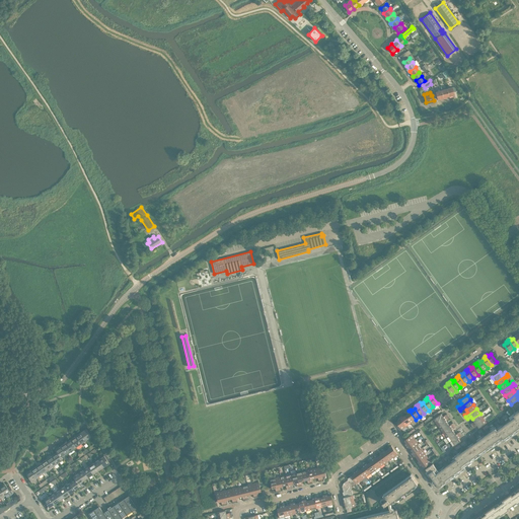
[(416,420),(409,411),(406,412),(408,414),(405,416),(411,423),(416,420)]
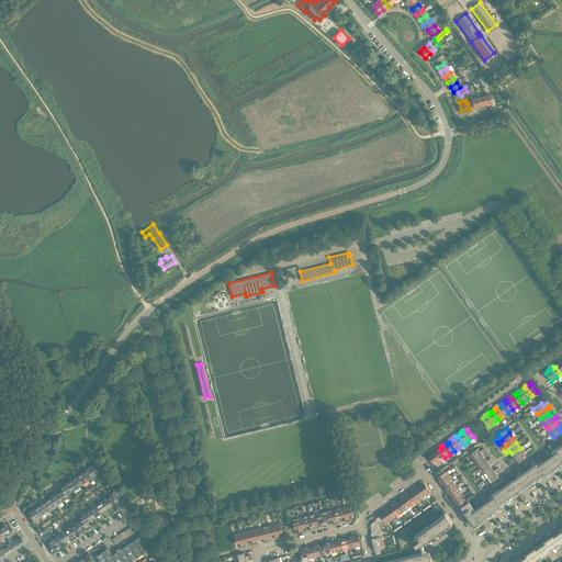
[(480,451),(478,448),(470,454),(473,459),(485,450),(484,448),(480,451)]
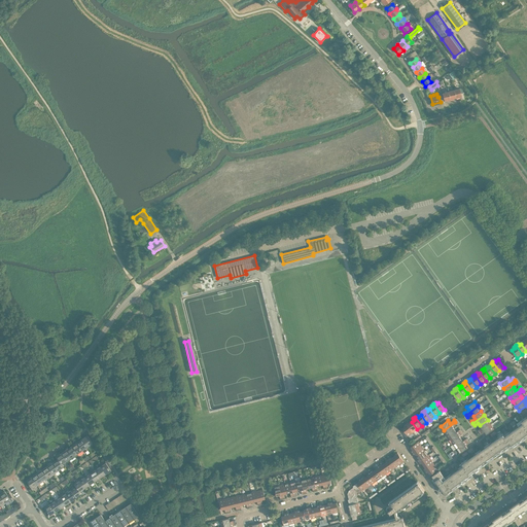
[(479,432),(491,424),(488,420),(480,425),(482,428),(478,430),(479,432)]
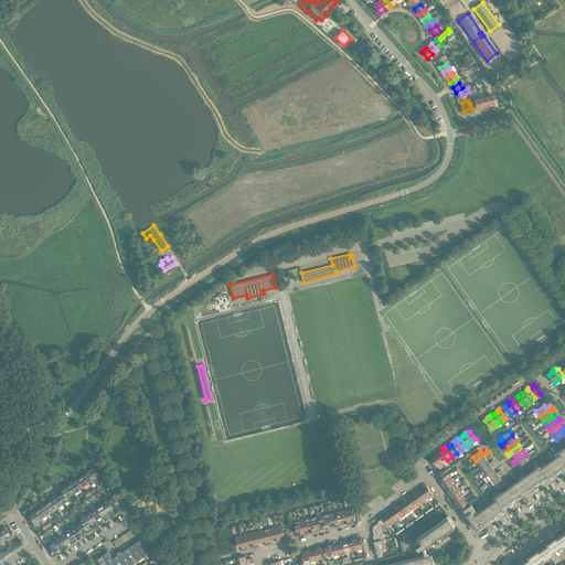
[(437,452),(436,454),(443,464),(447,460),(441,452),(438,454),(437,452)]
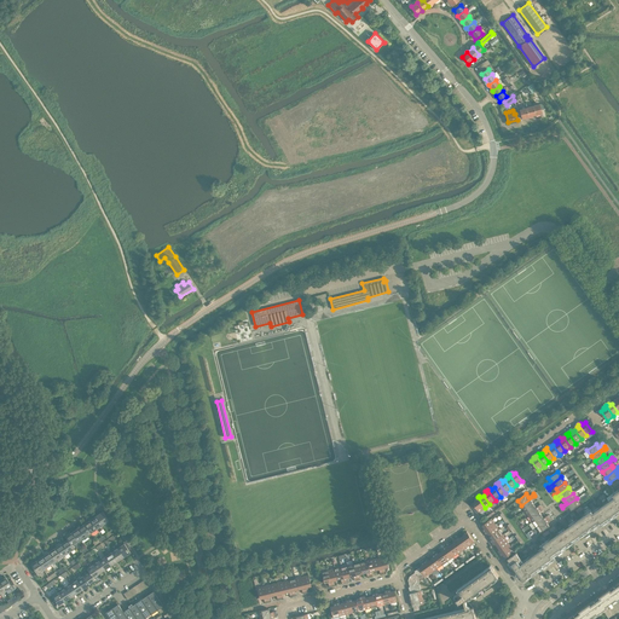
[(534,496),(521,505),(525,512),(534,504),(532,502),(537,498),(534,496)]
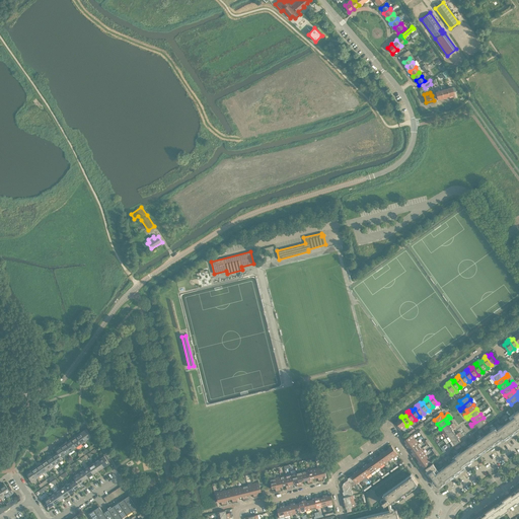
[(401,430),(406,426),(400,417),(398,419),(399,420),(396,422),(401,430)]
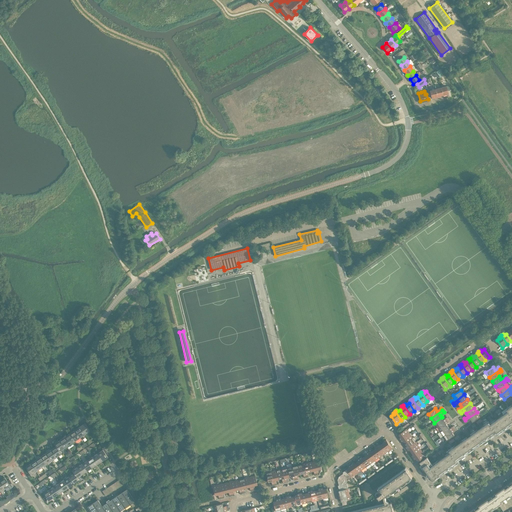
[(508,411),(490,424),(495,431),(496,433),(504,427),(505,429),(508,427),(507,426),(511,421),(511,416),(508,411)]
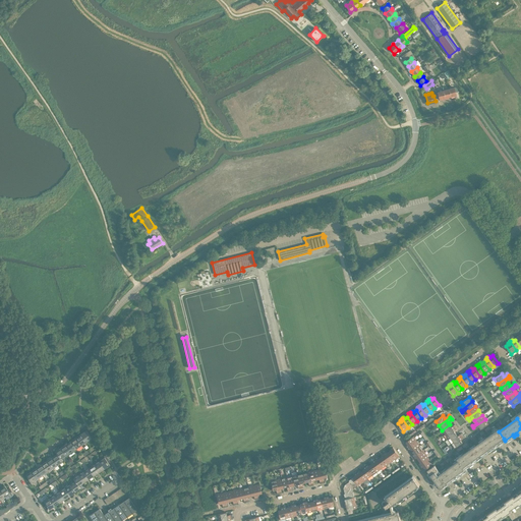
[(485,419),(473,427),(475,429),(479,426),(480,429),(488,424),(485,419)]
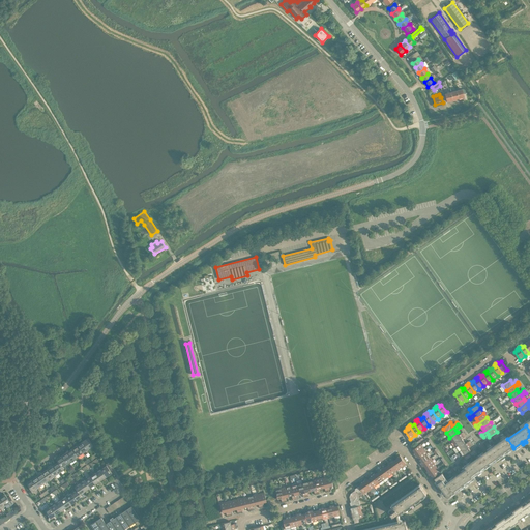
[(459,435),(458,432),(449,438),(452,442),(465,434),(463,432),(459,435)]
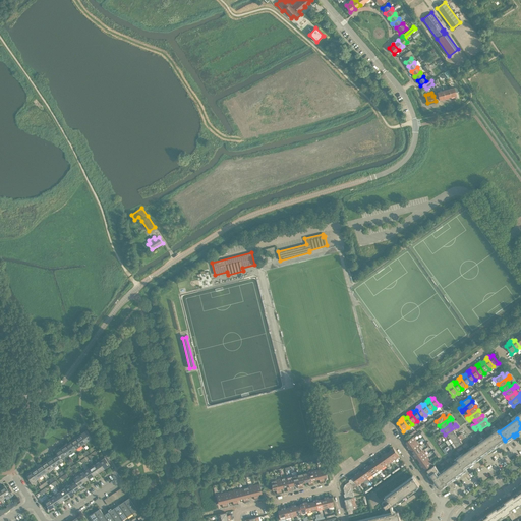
[(456,433),(454,431),(458,428),(457,426),(445,435),(448,439),(456,433)]
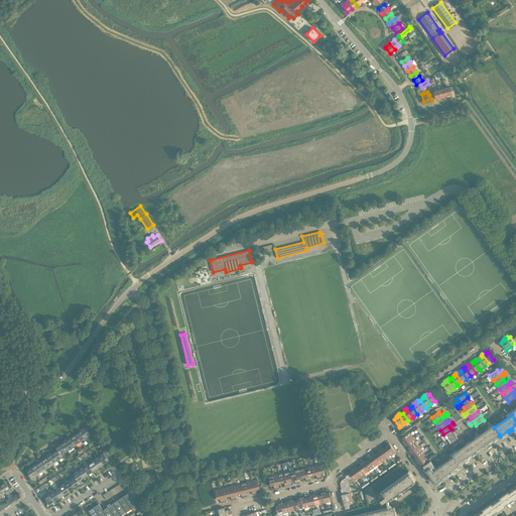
[(493,425),(475,438),(473,439),(479,448),(481,447),(489,441),(490,442),(492,441),(492,439),(499,434),(494,427),(493,425)]
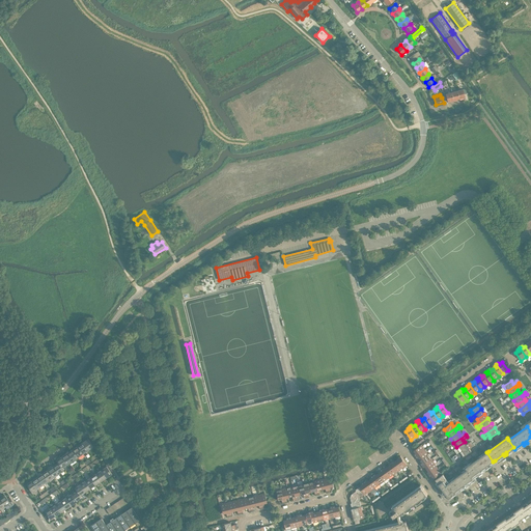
[(88,439),(82,442),(87,450),(88,450),(90,448),(90,449),(93,447),(88,439)]
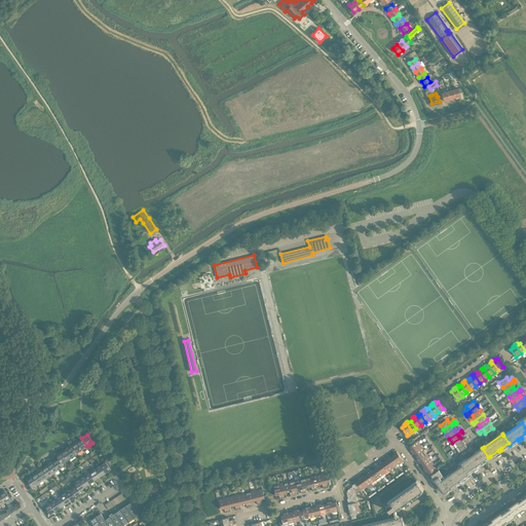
[(81,438),(76,442),(81,449),(82,449),(84,448),(84,449),(87,446),(86,446),(81,438)]
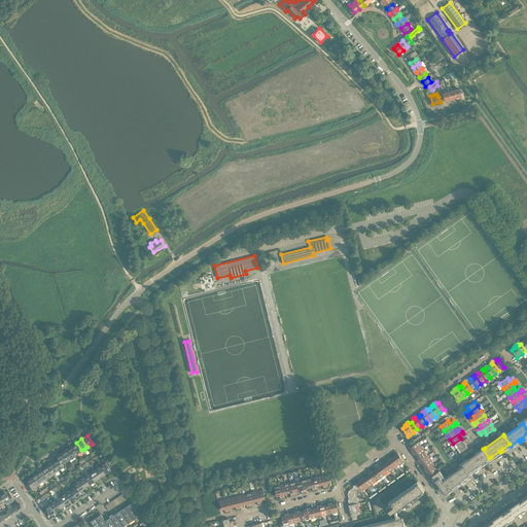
[(456,449),(468,441),(466,438),(463,441),(461,438),(453,444),(456,449)]
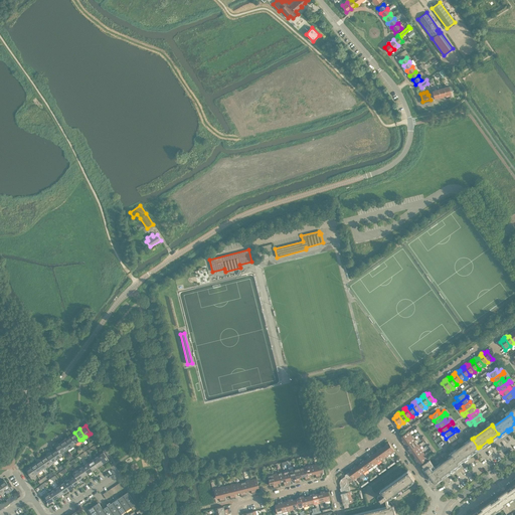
[(458,431),(446,439),(450,443),(457,438),(455,435),(459,433),(458,431)]
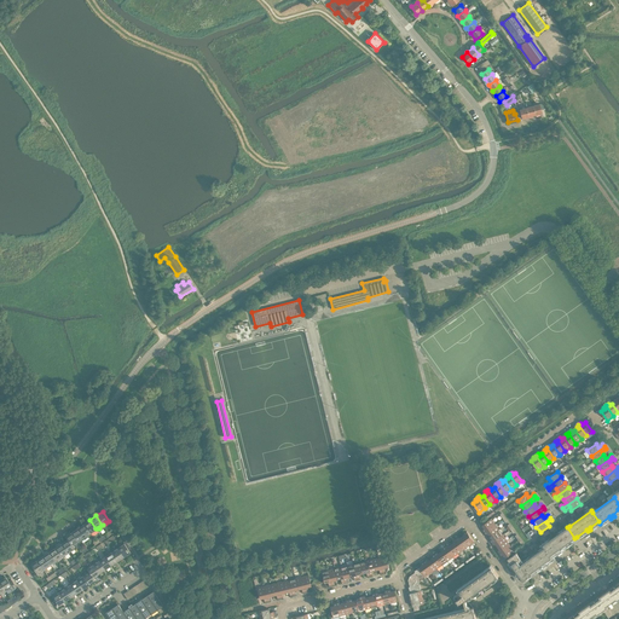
[(491,519),(482,525),(485,528),(482,530),(485,532),(496,524),(491,519)]
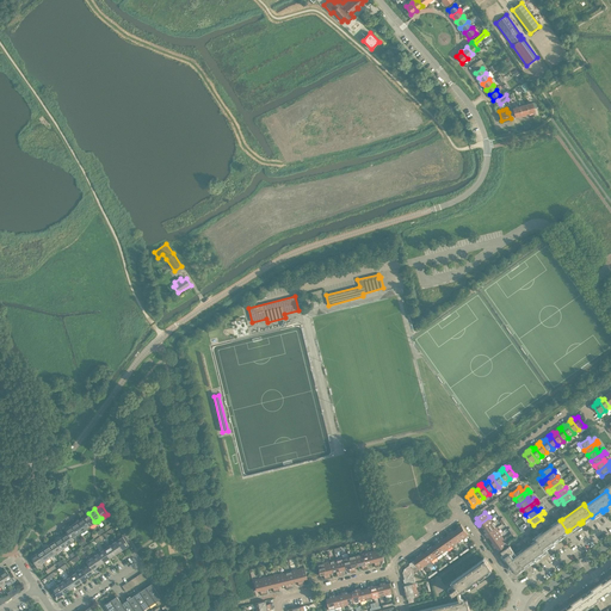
[(88,513),(82,517),(88,526),(90,525),(92,524),(92,525),(96,523),(96,522),(94,522),(88,513)]
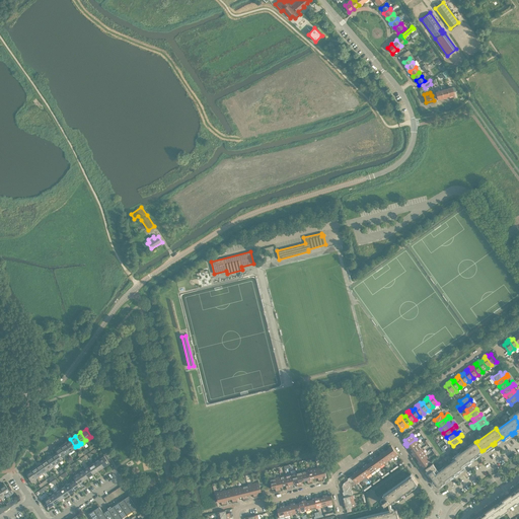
[(70,439),(65,443),(70,450),(71,450),(73,449),(76,447),(76,446),(75,447),(70,439)]
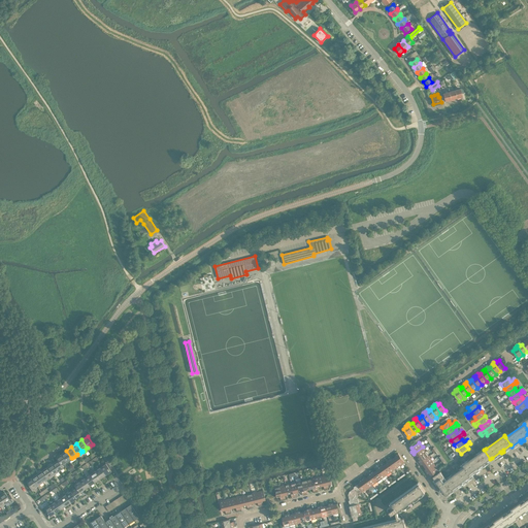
[(423,447),(414,454),(415,456),(417,455),(418,457),(426,452),(423,447)]
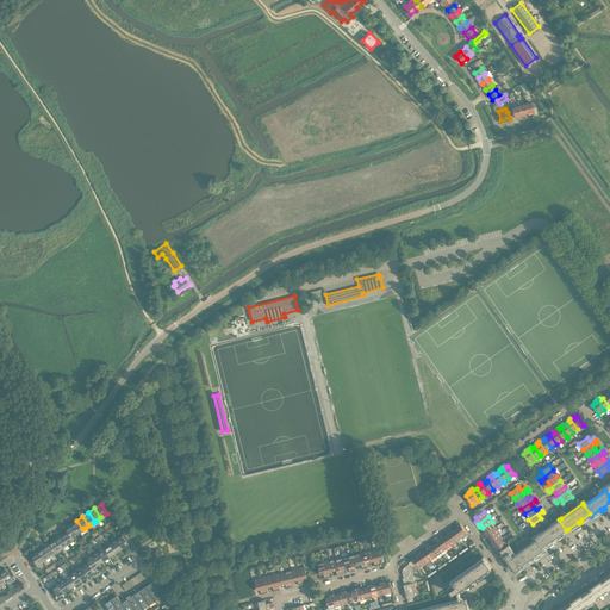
[(559,520),(556,522),(535,537),(536,540),(542,547),(552,541),(553,542),(555,540),(555,539),(564,531),(566,530),(559,520)]
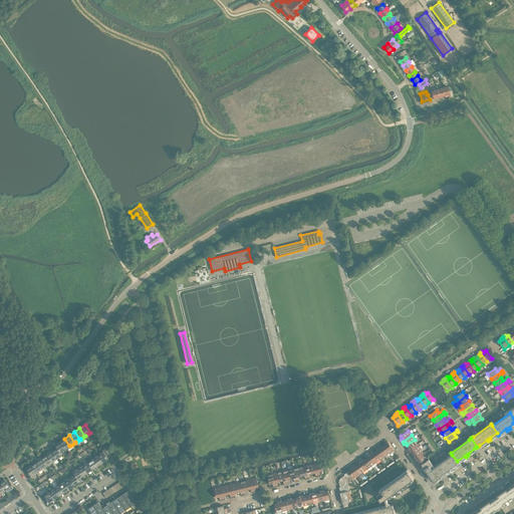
[(64,439),(59,442),(64,449),(65,449),(67,448),(67,449),(70,447),(70,446),(69,446),(64,439)]
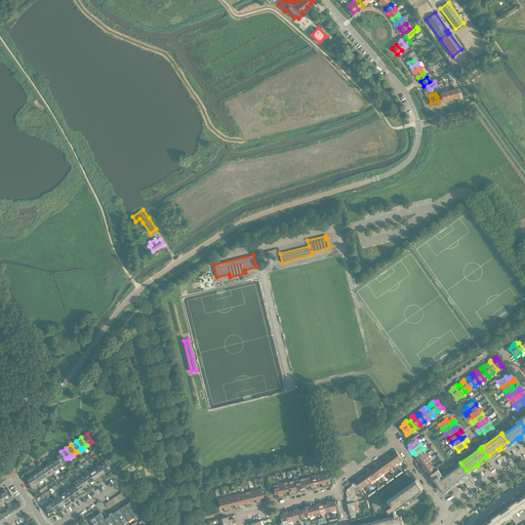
[(423,449),(415,454),(417,457),(416,458),(417,460),(427,453),(423,449)]
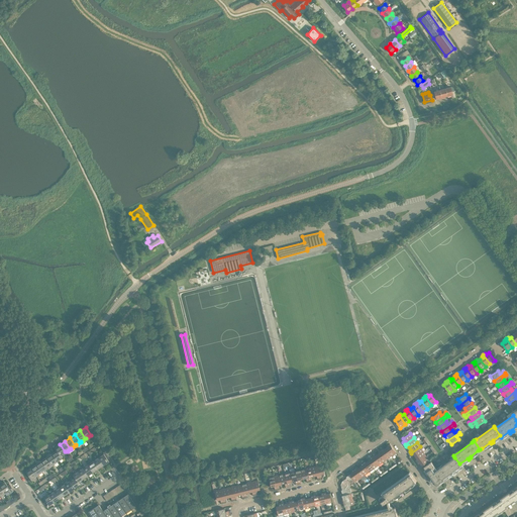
[(397,452),(390,443),(388,445),(389,446),(387,448),(392,455),(397,452)]
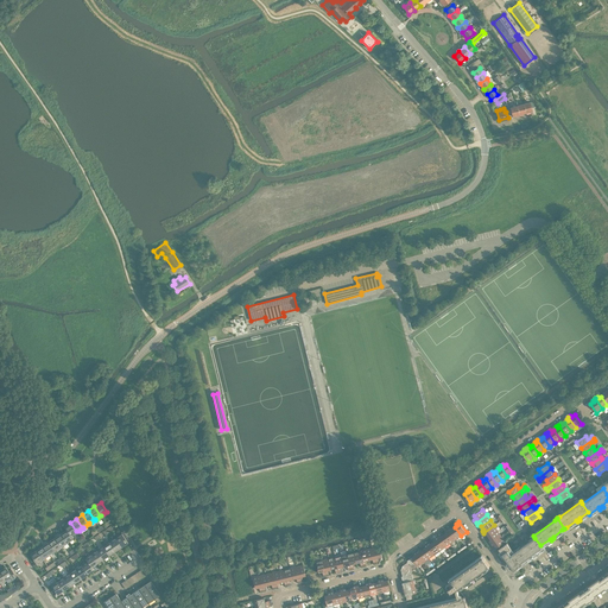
[(64,527),(67,530),(70,536),(74,539),(76,537),(74,534),(77,532),(77,531),(76,531),(70,523),(64,527)]
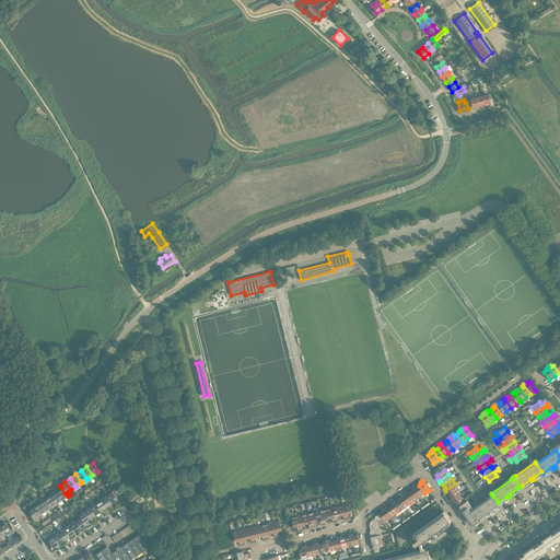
[(455,483),(445,491),(446,493),(448,492),(451,494),(458,489),(455,483)]
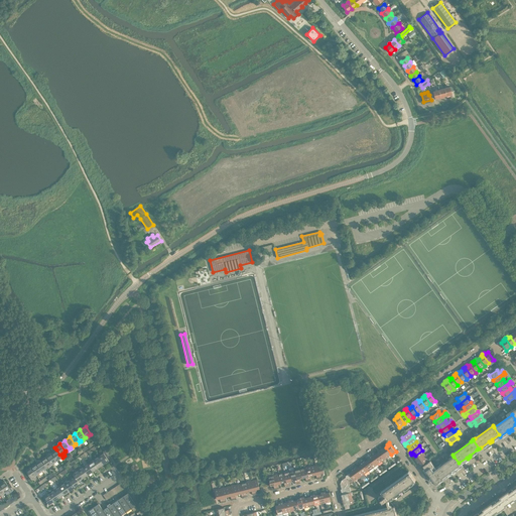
[(391,455),(386,447),(383,449),(382,447),(380,449),(387,459),(391,455)]
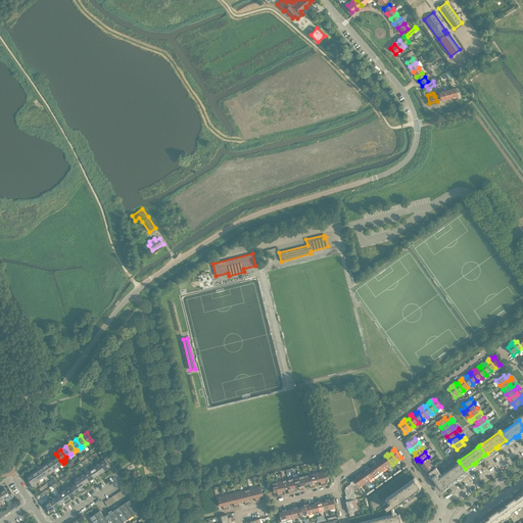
[(57,456),(52,459),(57,467),(59,465),(60,466),(63,464),(60,461),(57,456)]
